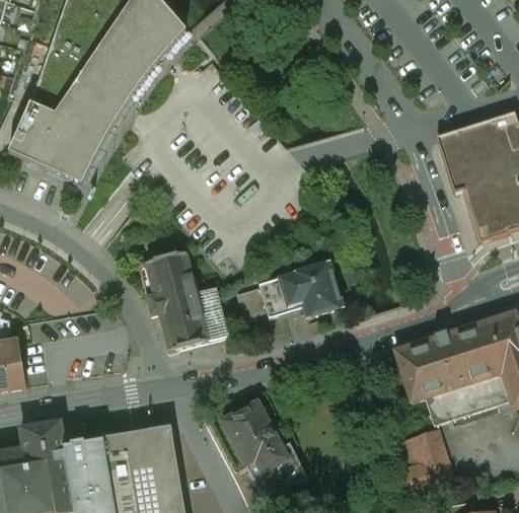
[(183,26),(159,0),(65,0),(50,44),(32,39),(21,70),(40,75),(8,151),(80,184),(92,158),(109,129),(129,96),(155,59),(183,26)]
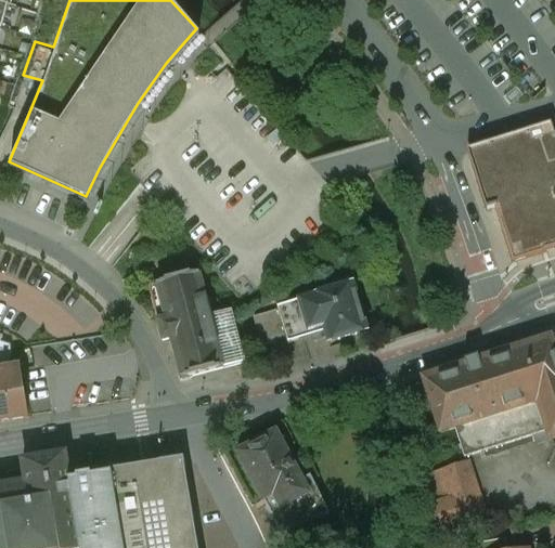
[(554,141),(476,168),(507,260),(554,244),(554,141)]
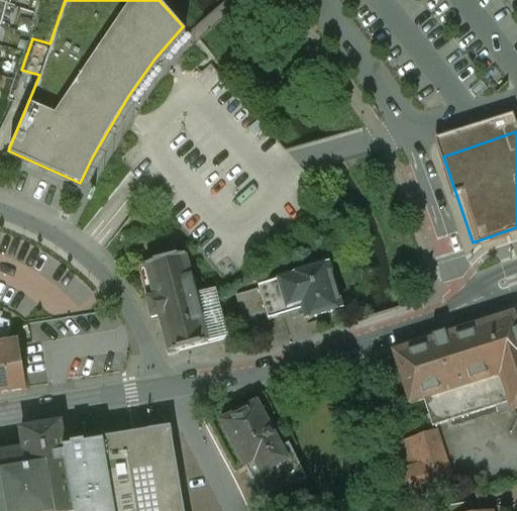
[(184,250),(136,263),(148,312),(159,310),(166,348),(205,337),(204,319),(219,316),(212,287),(194,292),(184,250)]
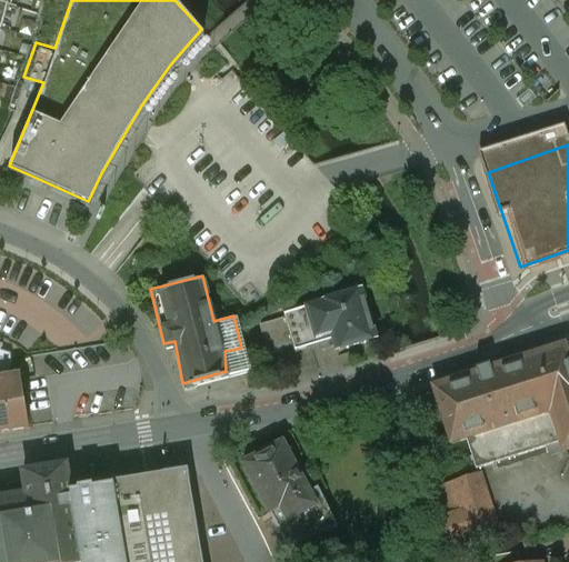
[(338,293),(282,308),(292,345),(331,335),(335,345),(375,334),(359,279),(336,284),(338,293)]
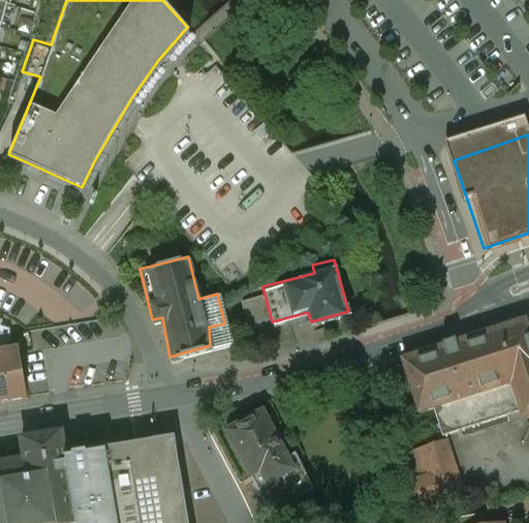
[(422,349),(400,356),(400,359),(417,412),(434,407),(528,376),(528,322),(526,315),(457,338),(455,332),(438,338),(440,343),(422,349)]
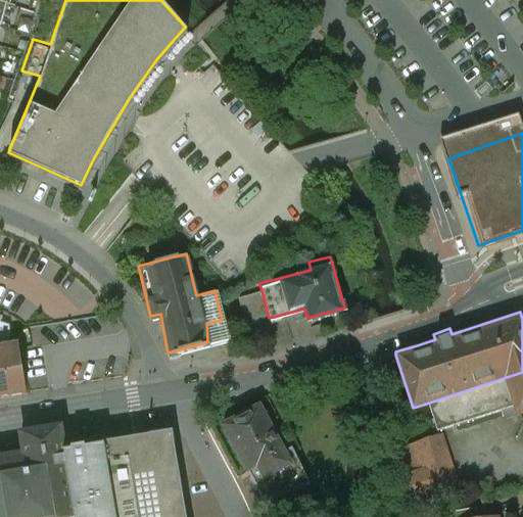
[(0,339),(6,339),(8,330),(7,323),(0,319),(0,339)]
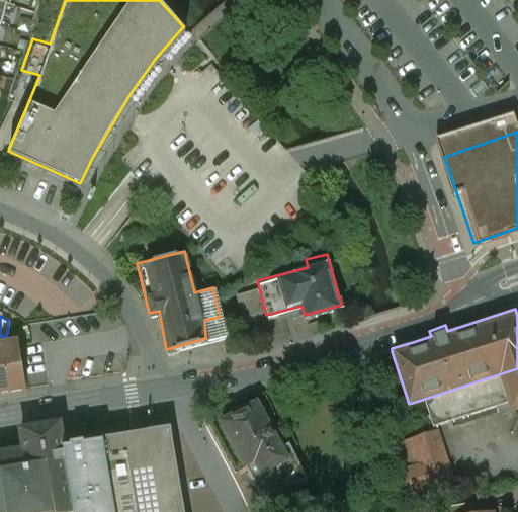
[(223,334),(220,317),(204,320),(205,338),(223,334)]
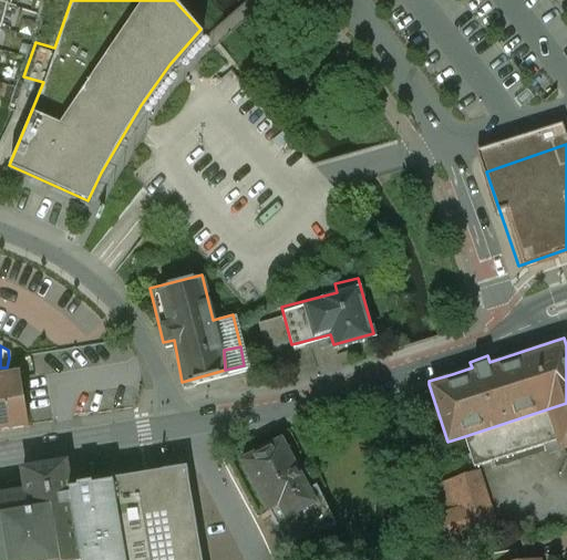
[(0,425),(28,422),(19,372),(0,374),(0,425)]
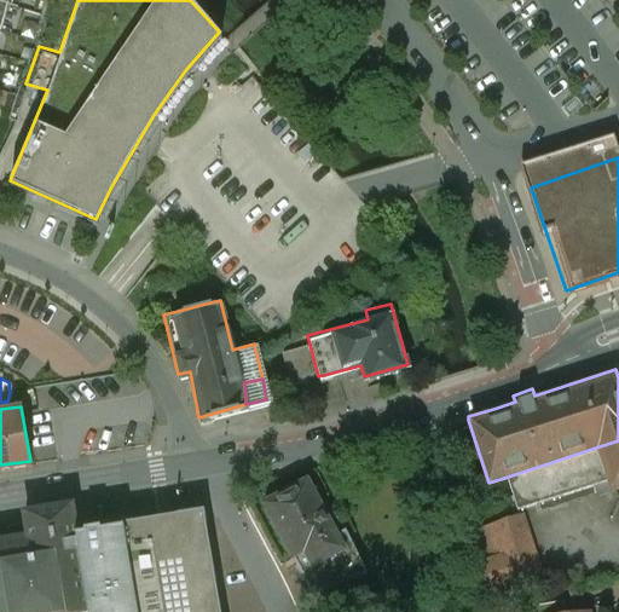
[(618,440),(508,477),(519,504),(607,474),(611,488),(618,484),(618,440)]
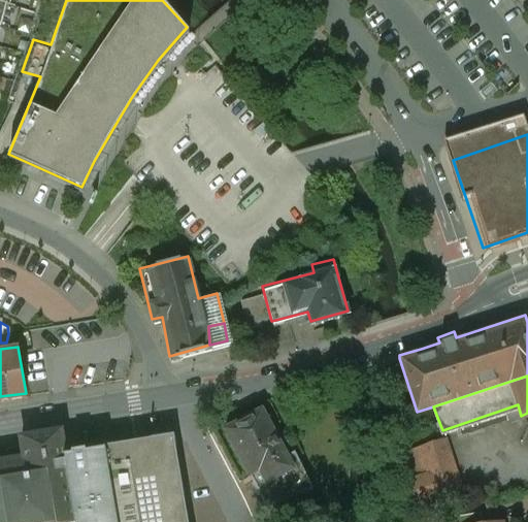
[(243,416),(225,427),(249,470),(258,465),(266,479),(272,481),(286,475),(292,465),(284,451),(260,408),(256,404),(241,411),(243,416)]
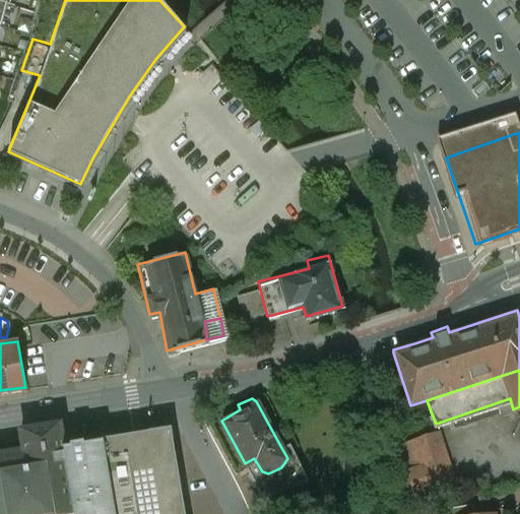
[(24,449),(0,452),(0,513),(55,513),(75,511),(60,422),(20,429),(24,449)]
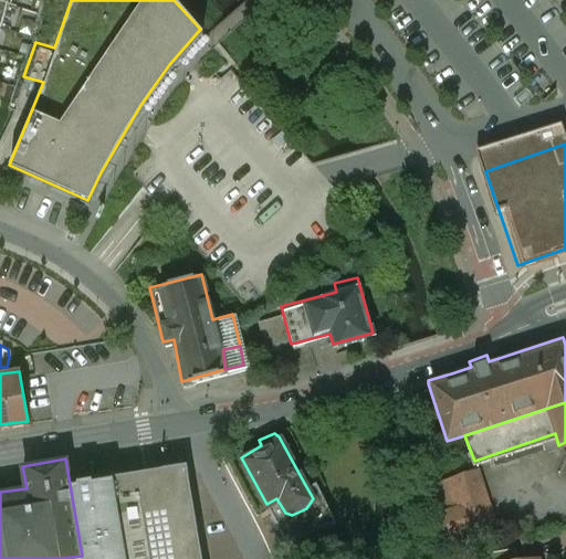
[(202,558),(187,464),(112,476),(112,480),(71,487),(82,556),(82,558),(202,558)]
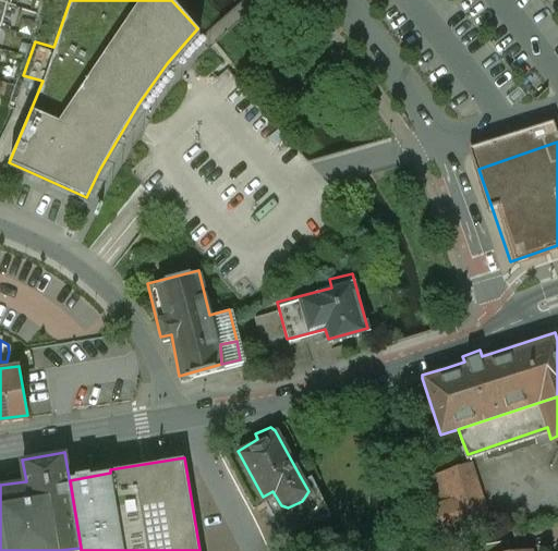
[(489,517),(469,458),(443,467),(452,497),(431,502),(437,523),(489,517)]
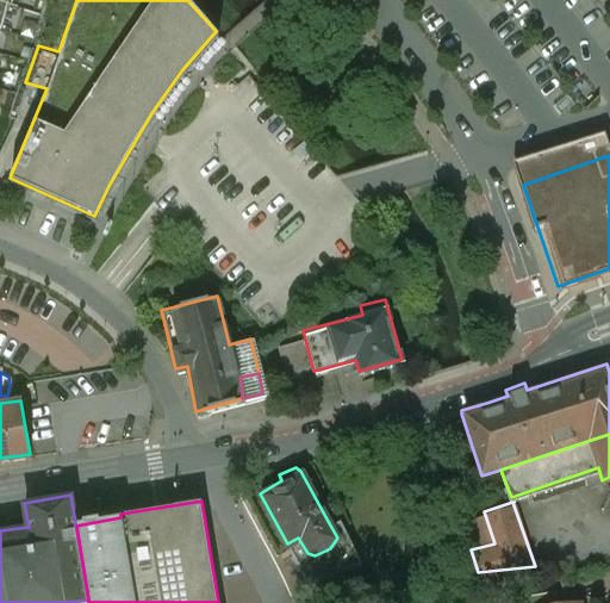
[(298,538),(287,544),(307,579),(360,557),(340,516),(328,521),(337,538),(330,548),(315,555),(307,553),(298,538)]
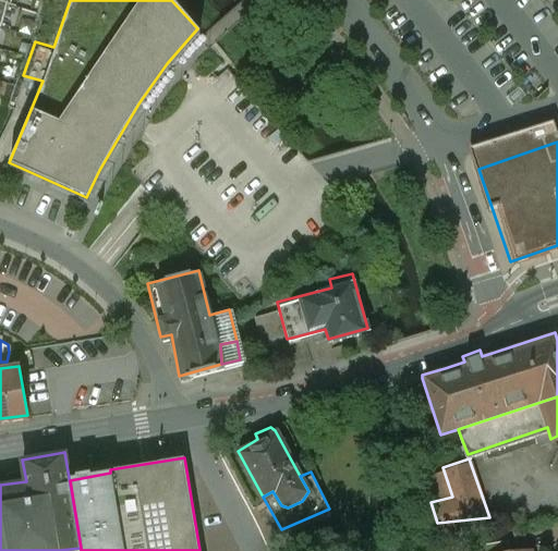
[(487,539),(488,550),(513,550),(512,536),(487,539)]
